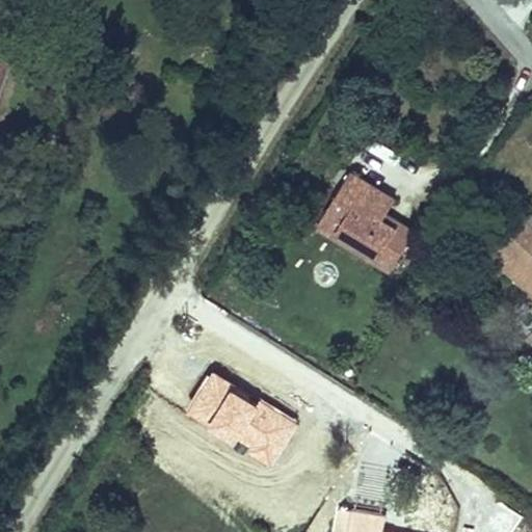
[(0,87),(14,52),(0,45),(0,87)]
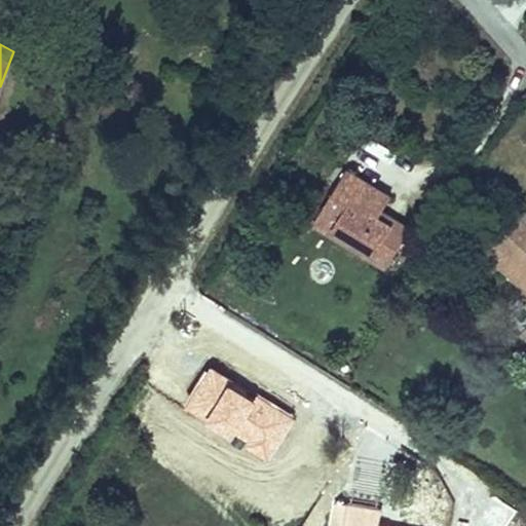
[(393,196),(349,170),(327,207),(342,216),(335,227),(349,236),(347,241),(390,267),(413,228),(397,218),(392,223),(381,216),(393,196)]
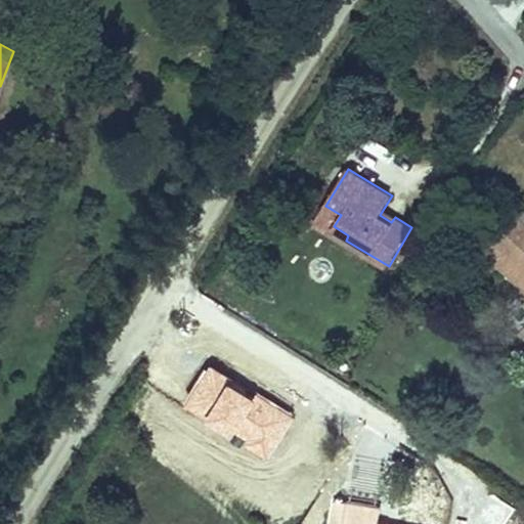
[(523,205),(520,202),(513,210),(523,219),(523,205)]
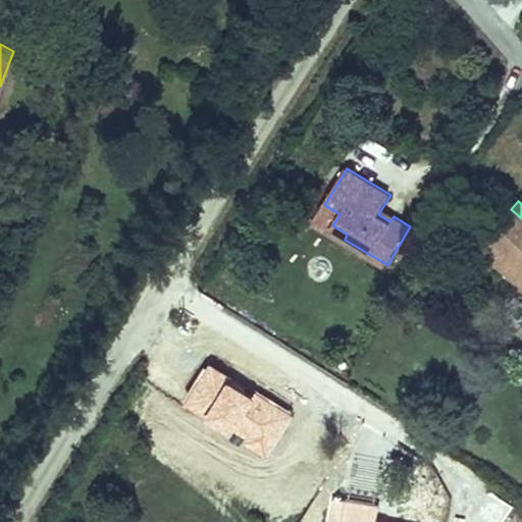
[(324,205),(314,221),(345,240),(347,235),(332,225),(340,214),(324,205)]
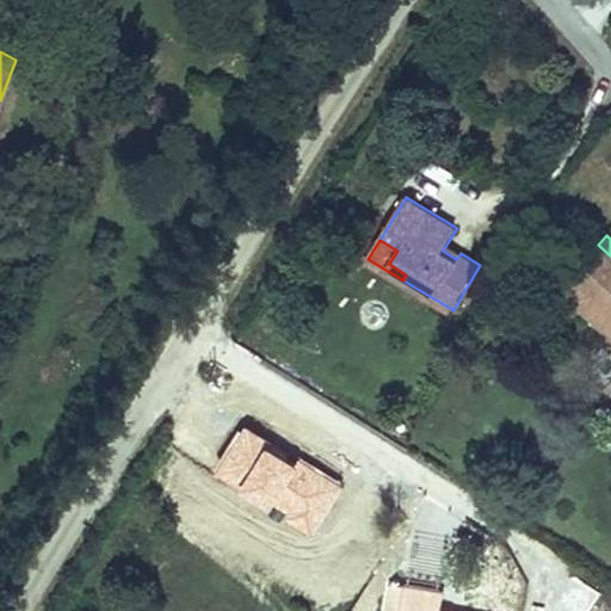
[(576,275),(569,281),(610,318),(610,370),(605,376),(610,381),(610,255),(598,245),(586,259),(578,252),(565,265),(576,275)]
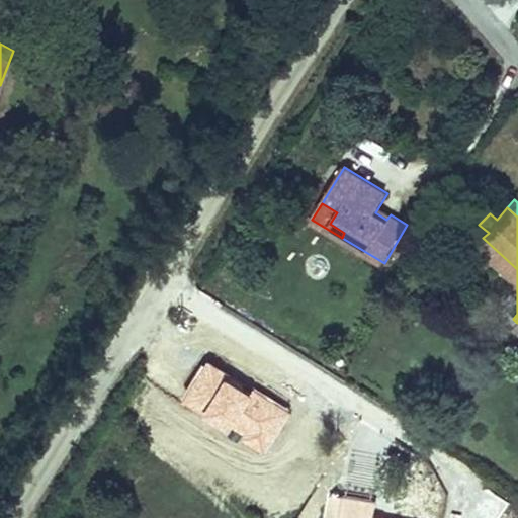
[(517,269),(483,238),(466,253),(479,264),(490,253),(517,280),(517,269)]
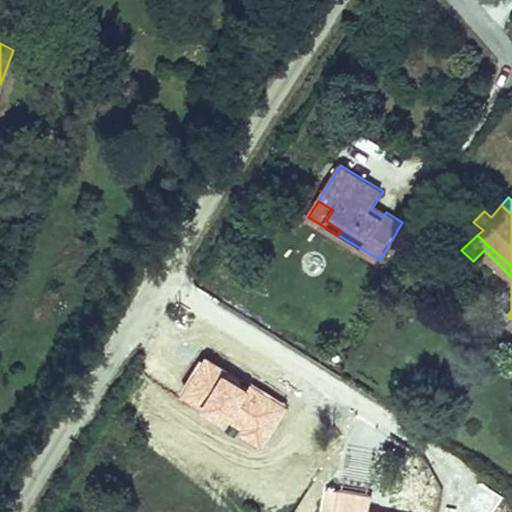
[(232,424),(253,432),(260,413),(239,406),(232,424)]
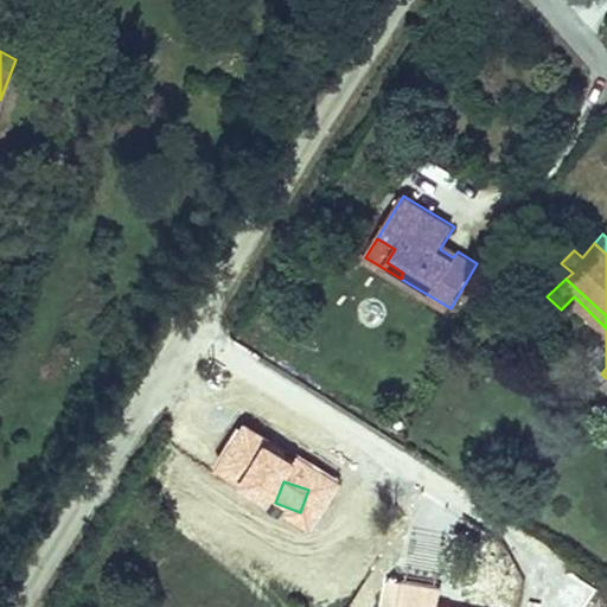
[(557,606),(588,606),(600,589),(573,573),(553,604),(557,606)]
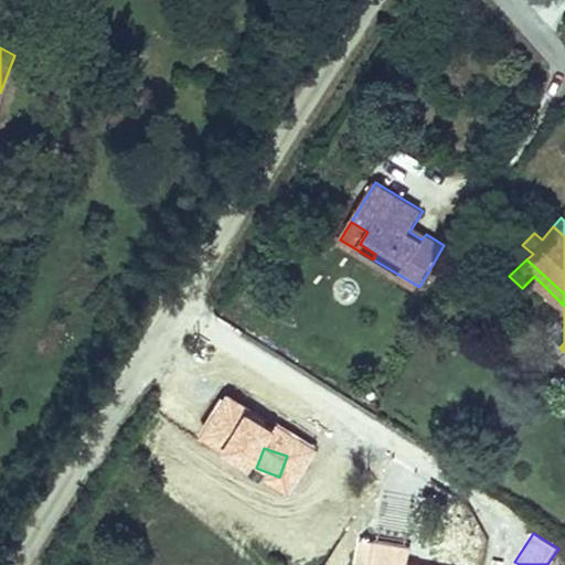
[(370,564),(374,541),(359,537),(353,564),(370,564)]
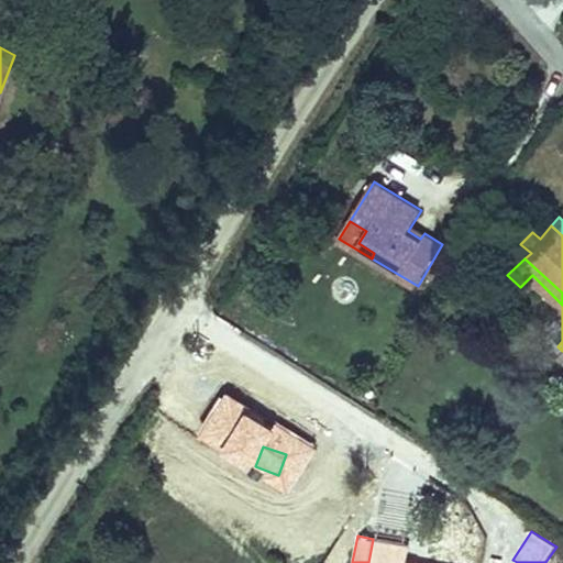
[(408,544),(373,539),(368,562),(421,562),(406,561),(408,544)]
